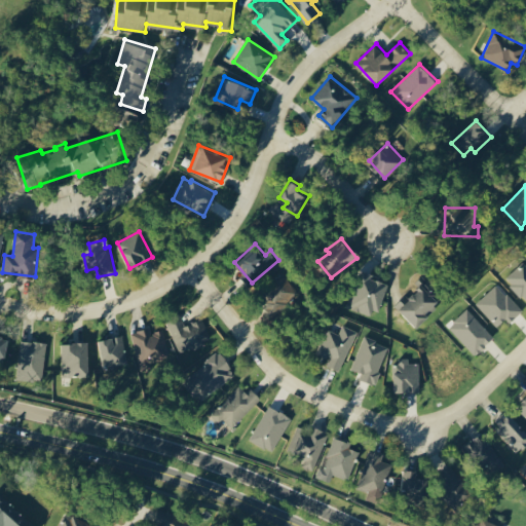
[(380,314),(387,279),(359,273),(351,308),(380,314)]
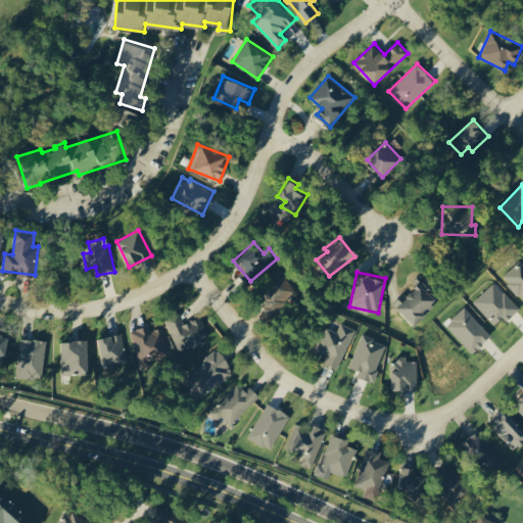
[(256,290),(271,311),(297,293),(283,273),(256,290)]
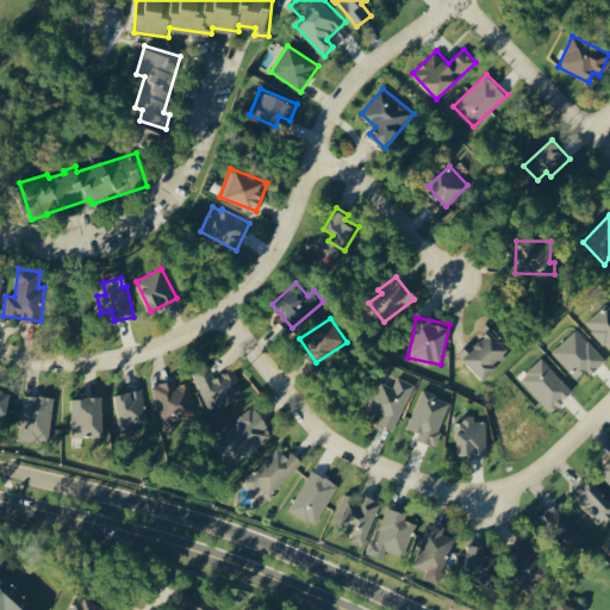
[(481,379),(503,360),(497,353),(511,341),(492,318),(480,328),(485,334),(460,354),(481,379)]
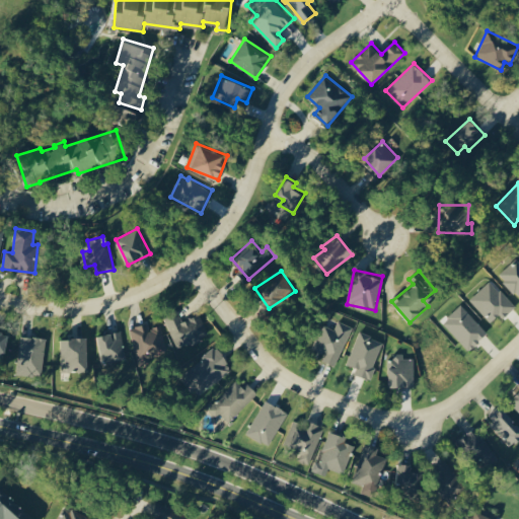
[(488,334),(461,304),(442,322),(468,351),(488,334)]
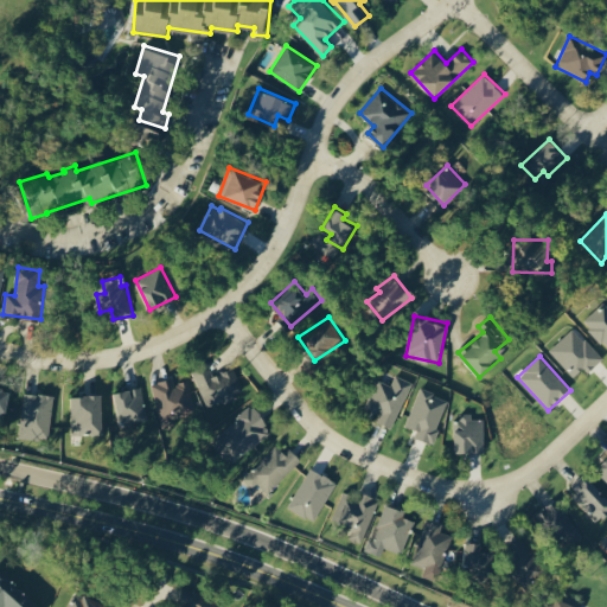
[(243,394),(235,368),(212,375),(209,364),(193,370),(204,407),(243,394)]
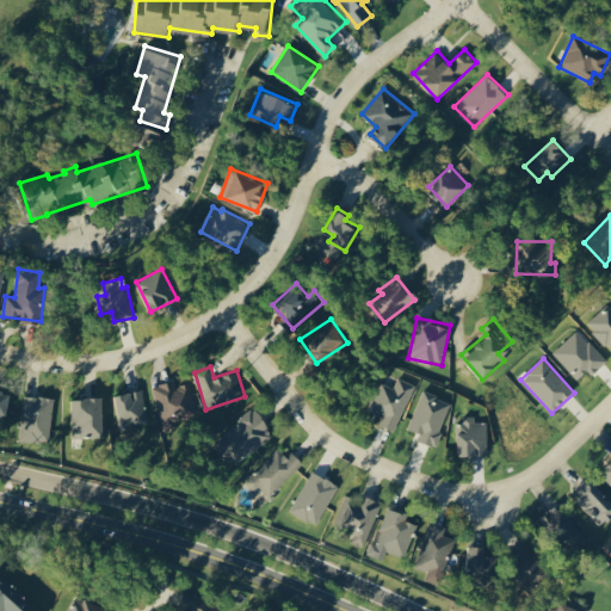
[(395,431),(415,384),(399,377),(394,388),(381,382),(368,409),(383,417),(380,424),(395,431)]
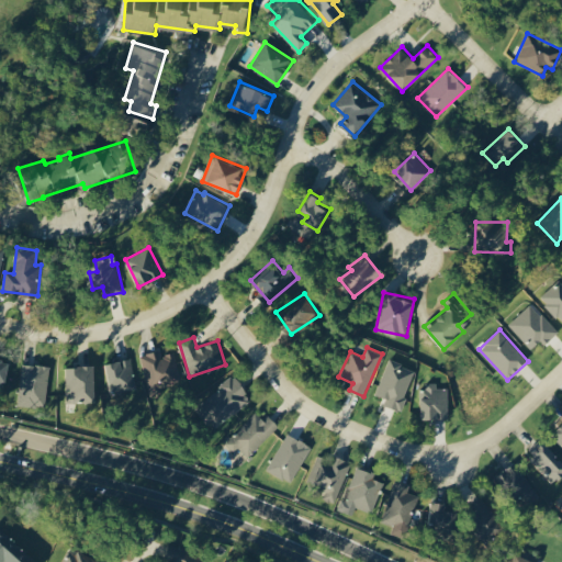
[(139,355),(148,389),(181,380),(173,352),(161,356),(160,349),(139,355)]
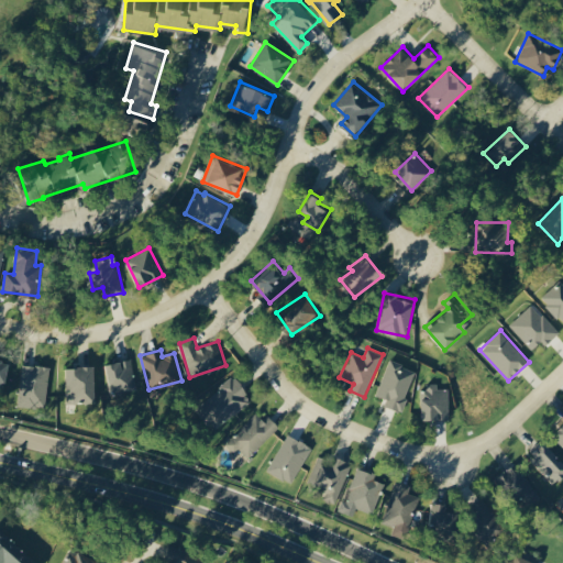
[(0,386),(7,387),(10,361),(0,359),(0,386)]
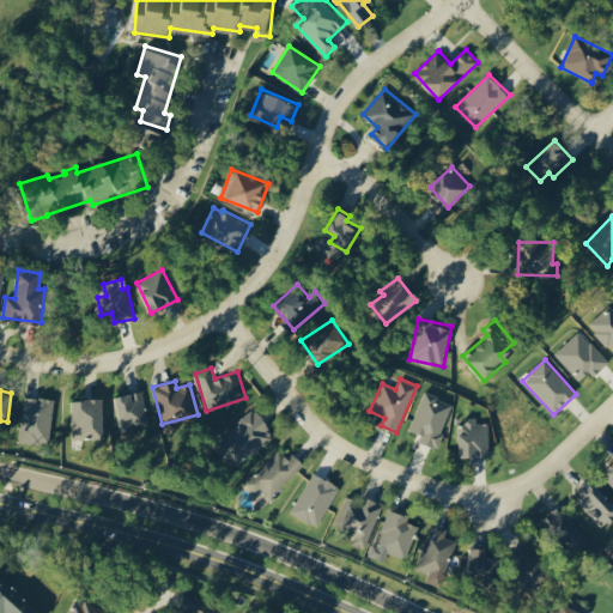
[(439,448),(444,435),(442,434),(453,402),(424,392),(411,430),(420,434),(418,441),(439,448)]
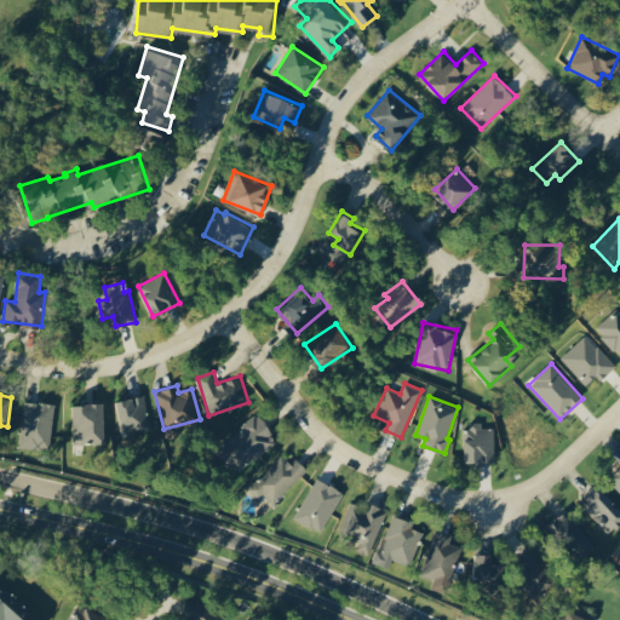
[(56,405),(27,400),(19,447),(49,451),(56,405)]
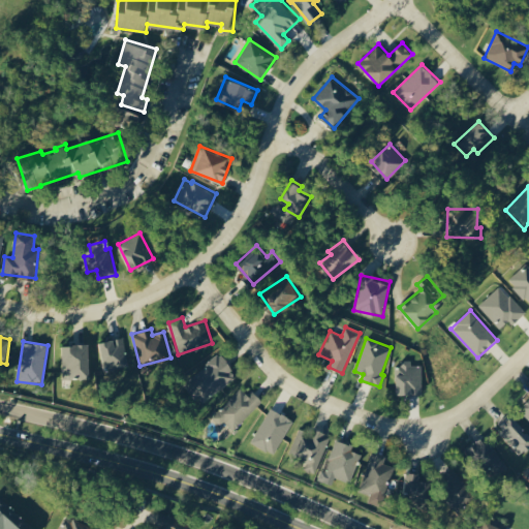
[(90,374),(89,343),(62,344),(63,378),(75,378),(75,374),(90,374)]
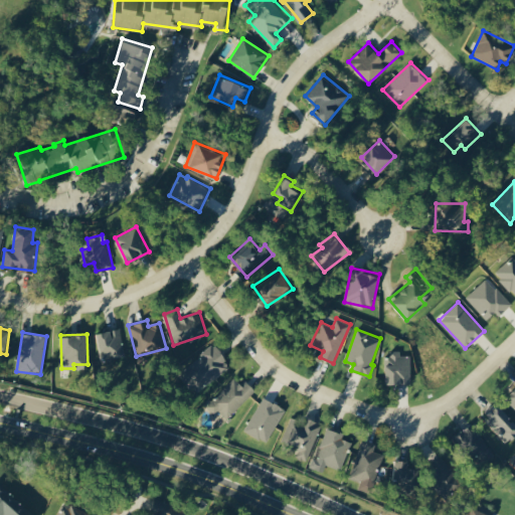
[(231,365),(214,343),(200,354),(202,355),(180,373),(195,393),(231,365)]
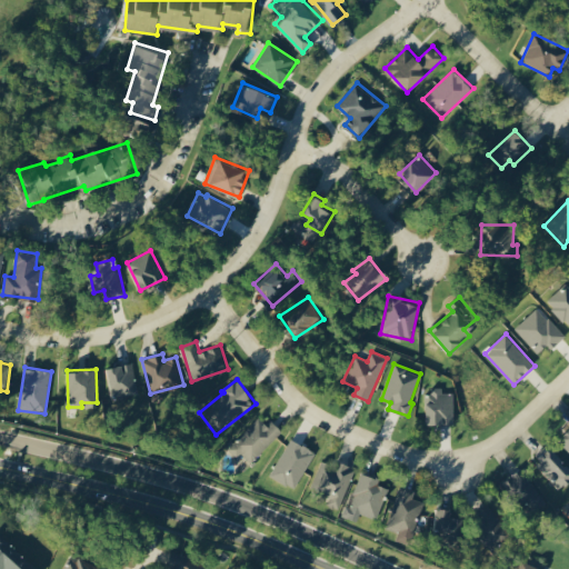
[(427,423),(453,423),(453,392),(442,392),(442,390),(426,390),(427,423)]
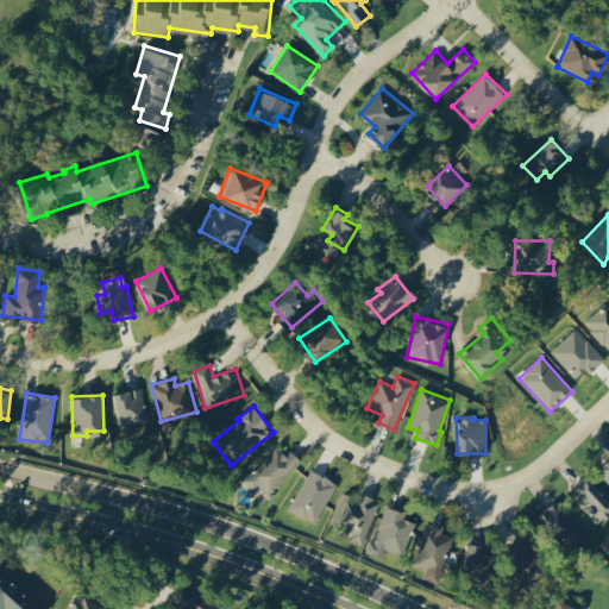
[(244,479),(255,489),(258,484),(270,495),(302,460),(292,450),(287,454),(277,445),(244,479)]
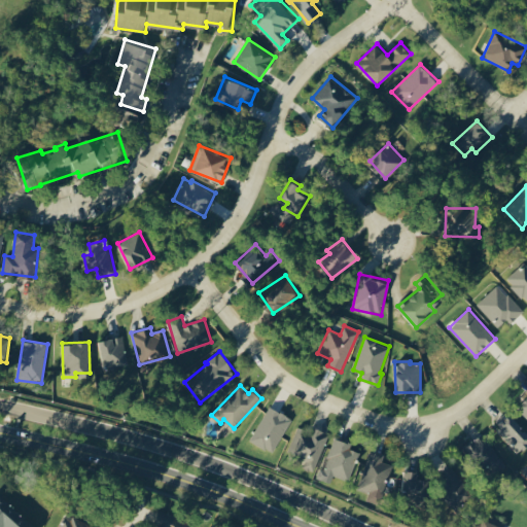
[(495,428),(519,454),(526,445),(526,430),(511,414),(495,428)]
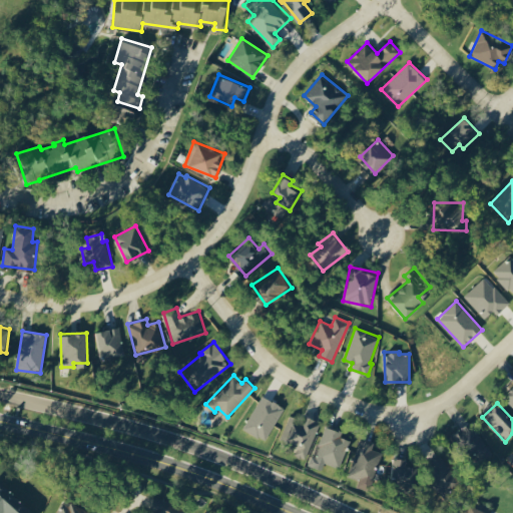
[(306,459),(321,422),(306,416),(304,420),(291,415),(281,439),(299,447),(295,455),(306,459)]
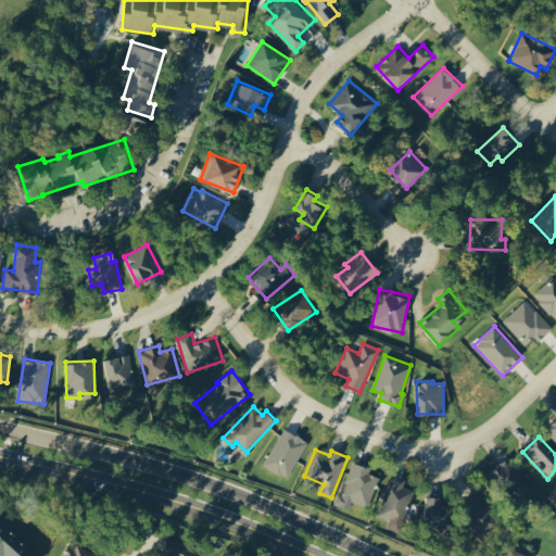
[(490,474),(519,501),(534,484),(505,457),(490,474)]
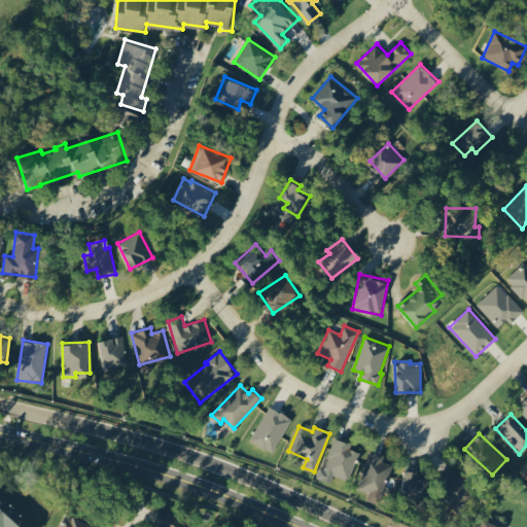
[(359,452),(350,449),(352,444),(336,437),(323,470),(348,481),(359,452)]
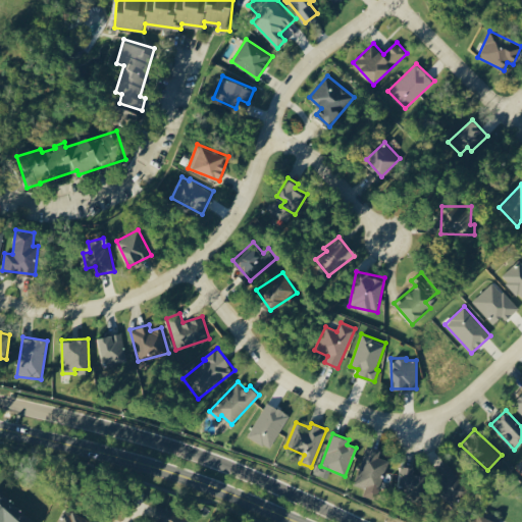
[(387,460),(378,457),(380,451),(367,447),(355,483),(378,490),(387,460)]
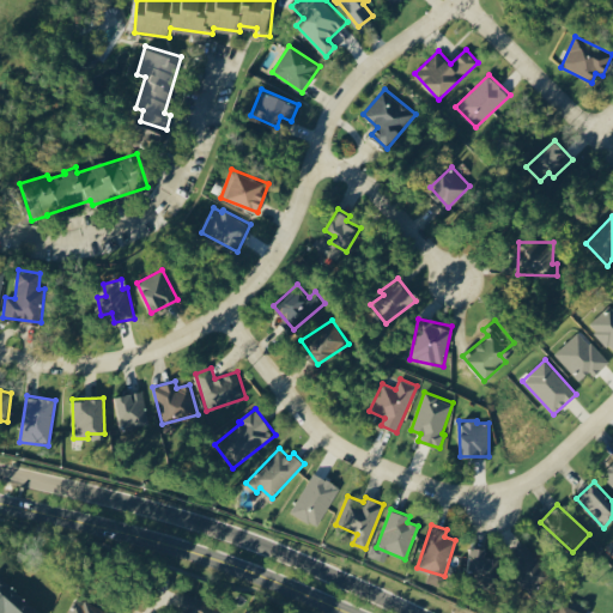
[(505,557),(534,588),(552,572),(523,541),(505,557)]
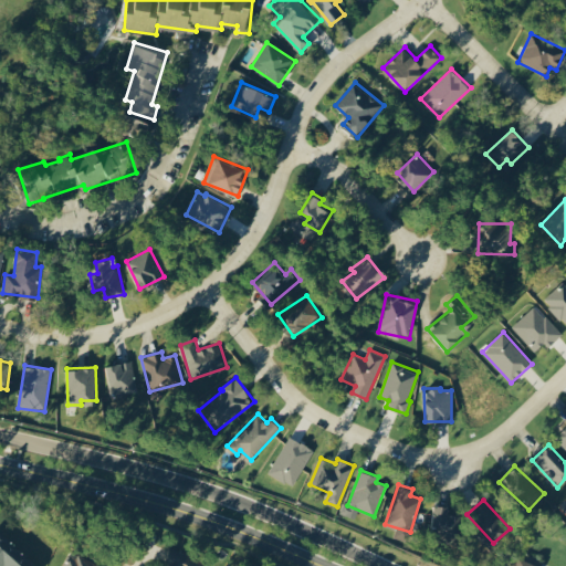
[(460,514),(450,513),(450,505),(435,505),(433,532),(460,533),(460,514)]
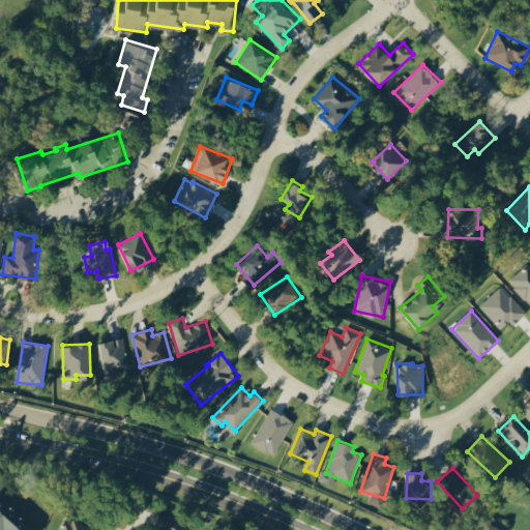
[(37,529),(0,495),(0,529),(37,529)]
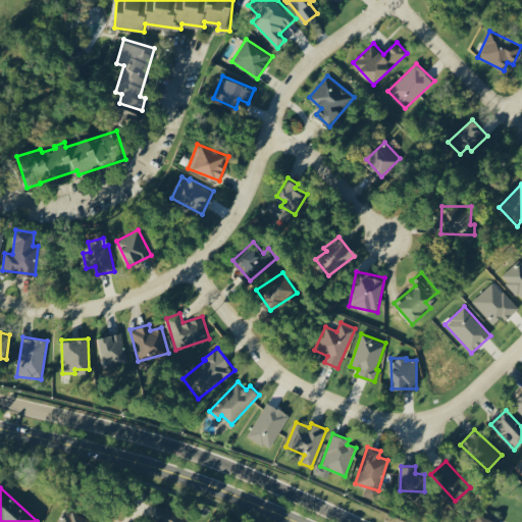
[(469,521),(500,521),(502,516),(484,509),(480,520),(472,517),(469,521)]
